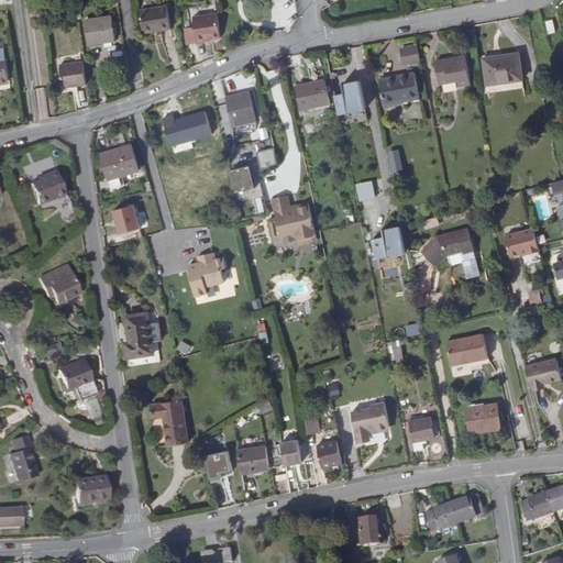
[(159,29),(170,28),(167,3),(140,8),(143,29),(158,25),(159,29)]
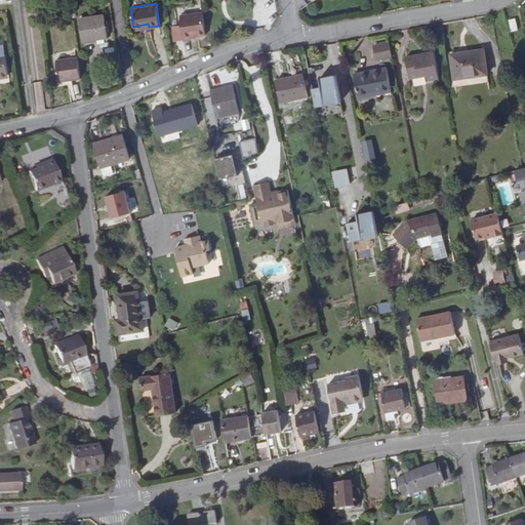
[(206,33),(203,10),(180,13),(184,39),(192,38),(192,35),(206,33)]
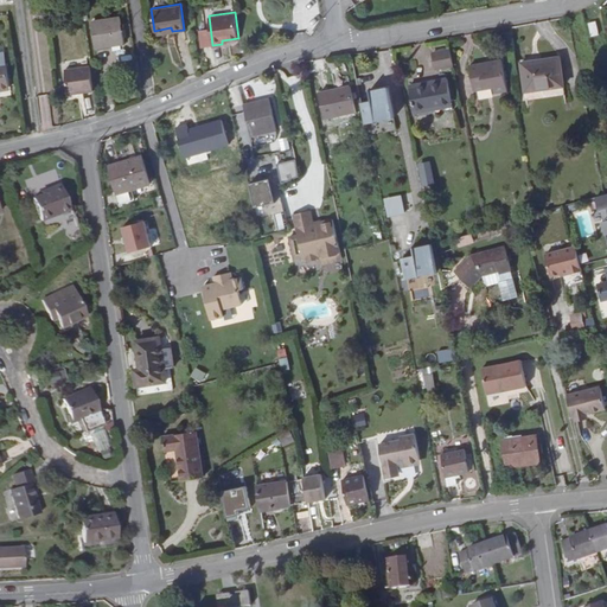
[(125,44),(121,20),(93,24),(97,49),(125,44)]
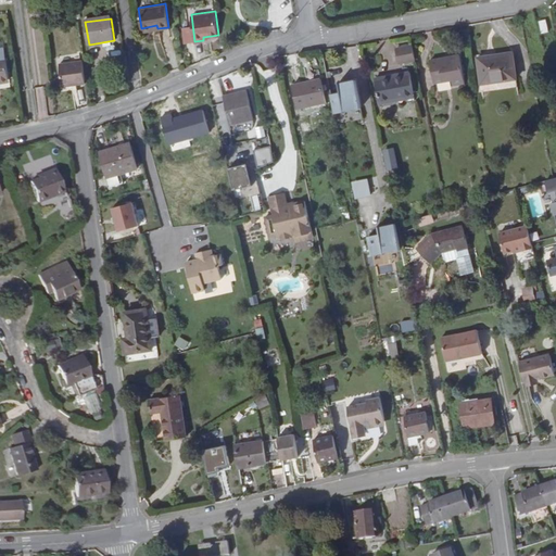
[(416,60),(413,45),(397,48),(400,62),(416,60)]
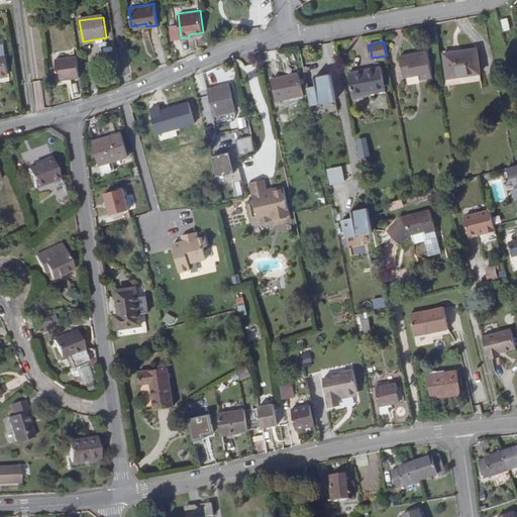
[(482,72),(477,47),(445,53),(449,77),(482,72)]
